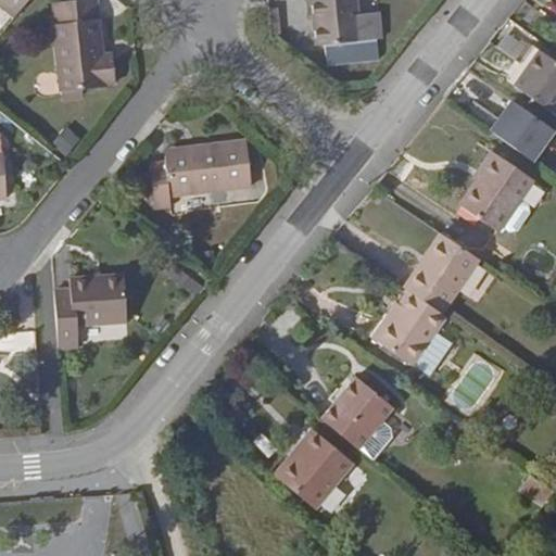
[(0,0),(0,5),(14,17),(28,0),(0,0)]
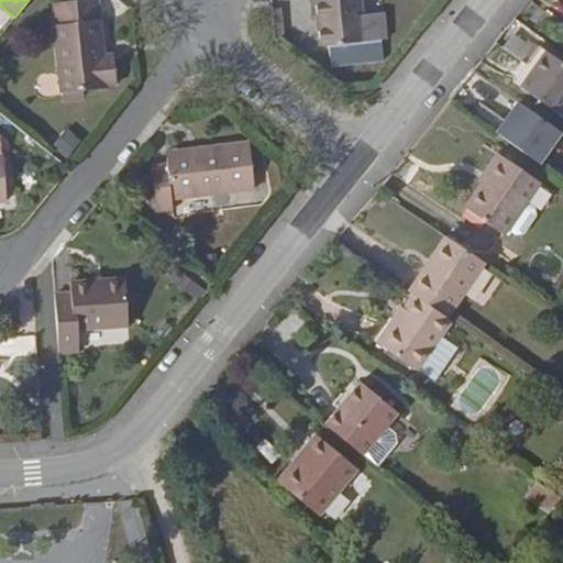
[(118,86),(116,58),(105,59),(103,53),(100,20),(98,0),(73,0),(54,2),(56,24),(53,25),(62,94),(108,88),(108,87),(118,86)]
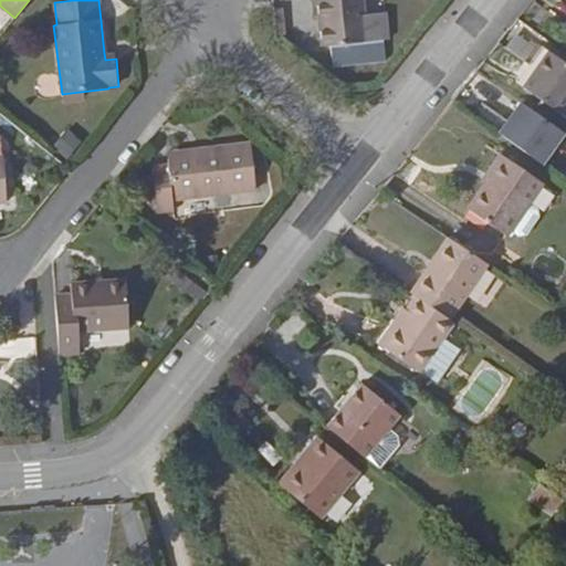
[(311,0),(312,2),(317,1),(323,46),(367,42),(363,0),(311,0)]
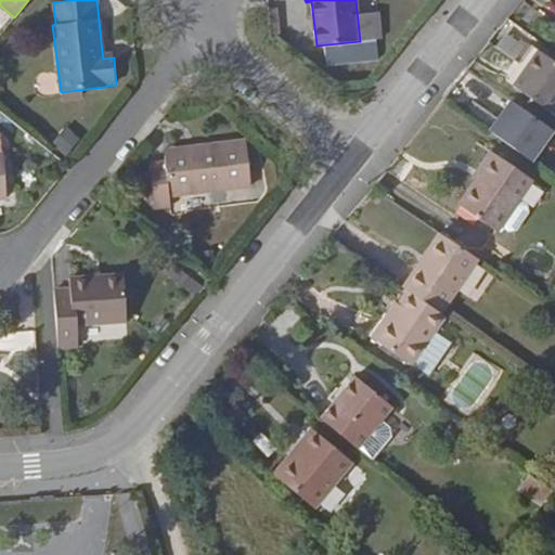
[(554,60),(538,49),(533,55),(554,71),(554,60)]
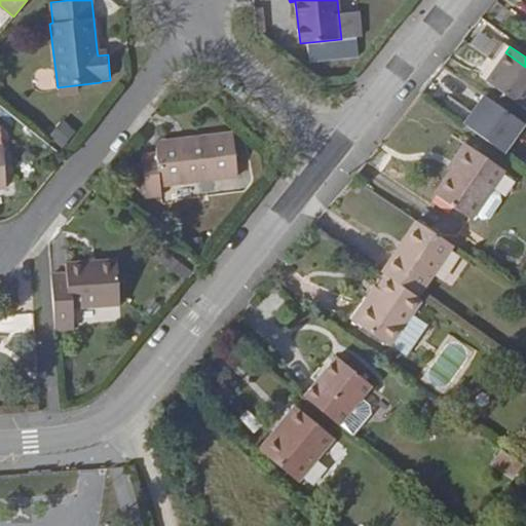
[(525,100),(525,67),(505,52),(486,81),(522,107),(525,100)]
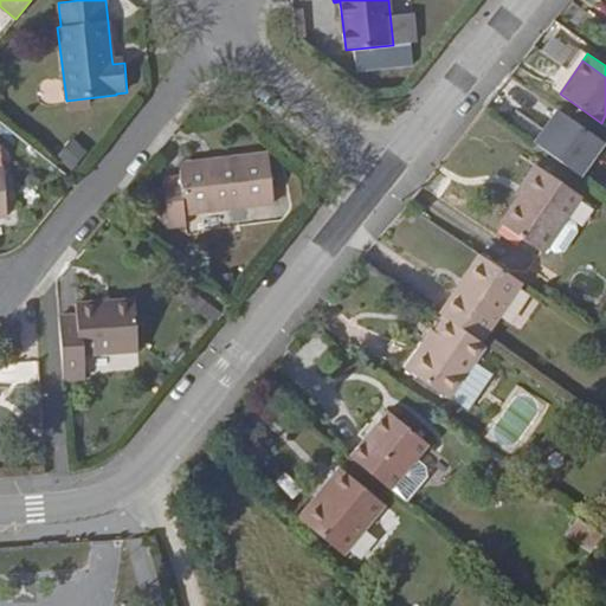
[(585,174),(605,142),(605,135),(559,104),(535,141),(585,174)]
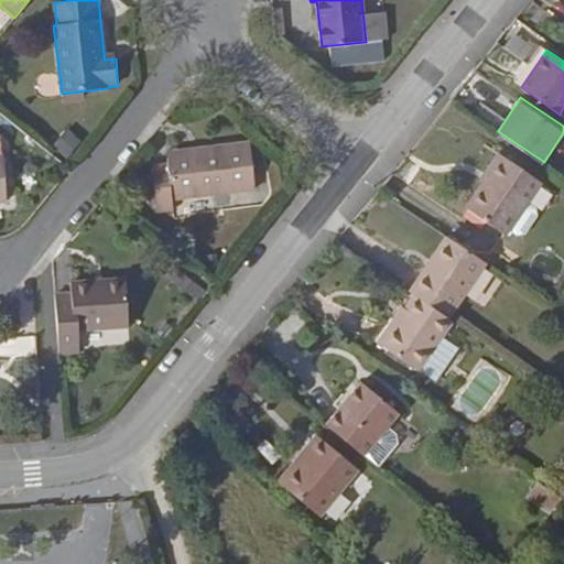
[(52,145),(66,160),(83,142),(68,129),(52,145)]
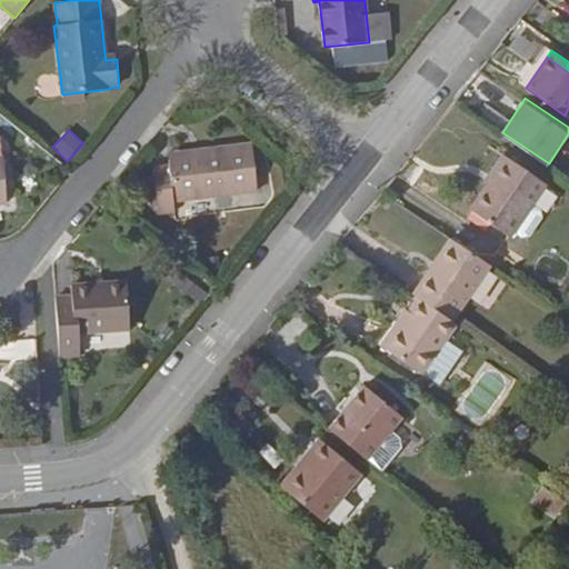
[(152,175),(157,208),(158,213),(176,211),(175,201),(258,191),(252,143),(168,153),(207,149),(207,156),(169,160),(169,166),(152,167),(152,175)]
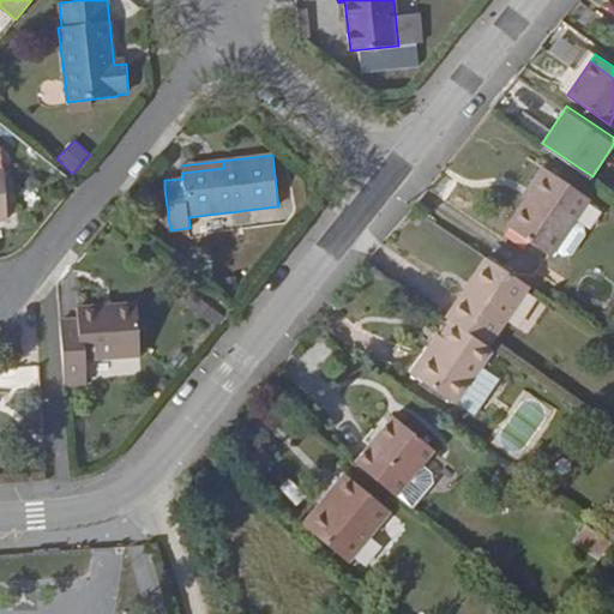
[(181,166),(182,173),(223,168),(223,161),(181,166)]
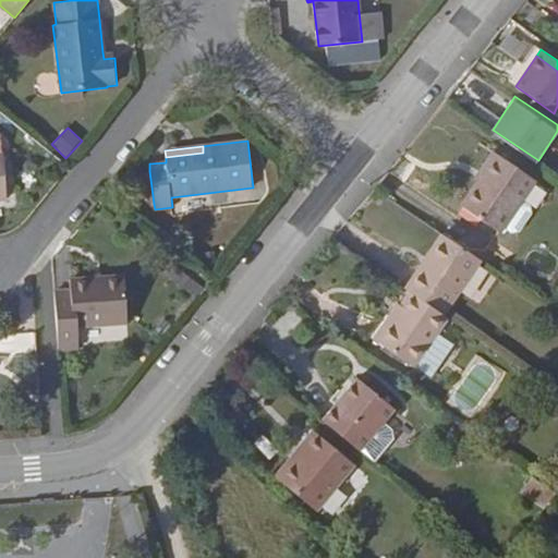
[(473,178),(477,180),(496,154),(490,150),(473,178)]
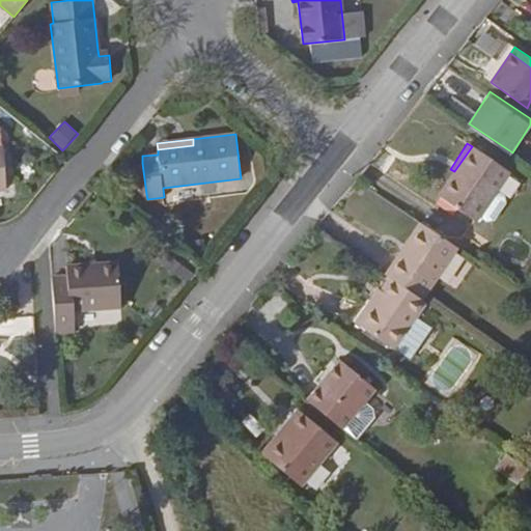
[(472,146),(454,171),(438,197),(476,222),(510,171),(472,146)]
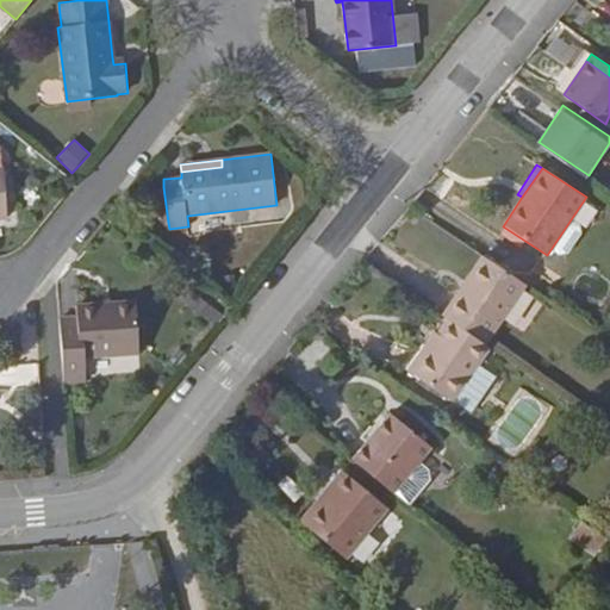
[(161,223),(168,223),(163,187),(156,188),(161,223)]
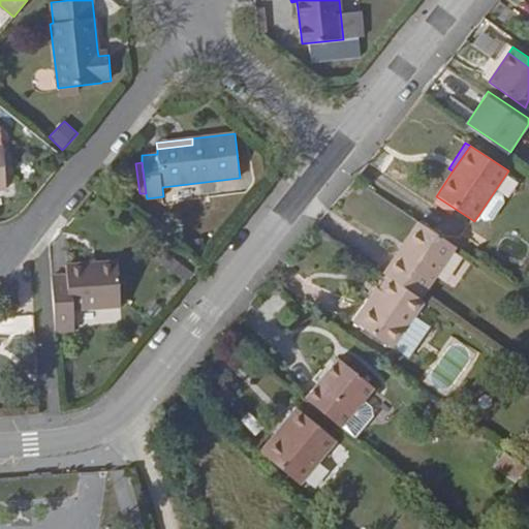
[(418,221),(400,248),(438,273),(457,247),(418,221)]
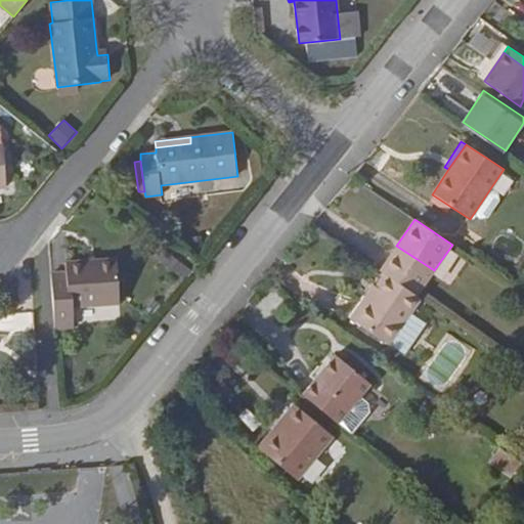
[(203,236),(191,238),(194,251),(206,249),(203,236)]
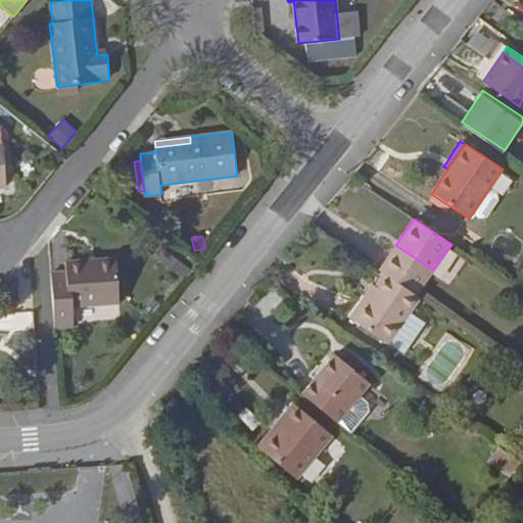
[(378,271),(382,274),(416,296),(433,270),(395,245),(378,271)]
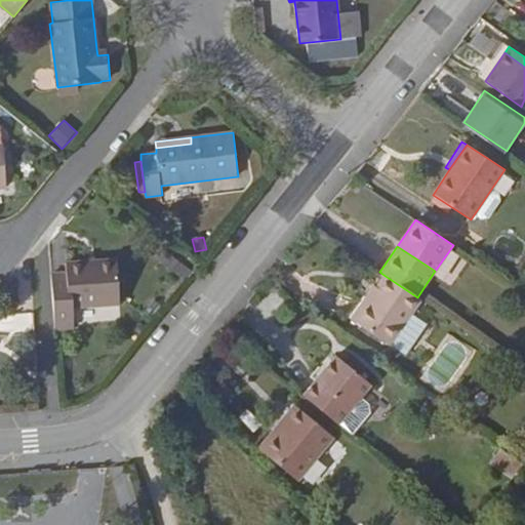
[(184,280),(192,271),(170,254),(163,264),(184,280)]
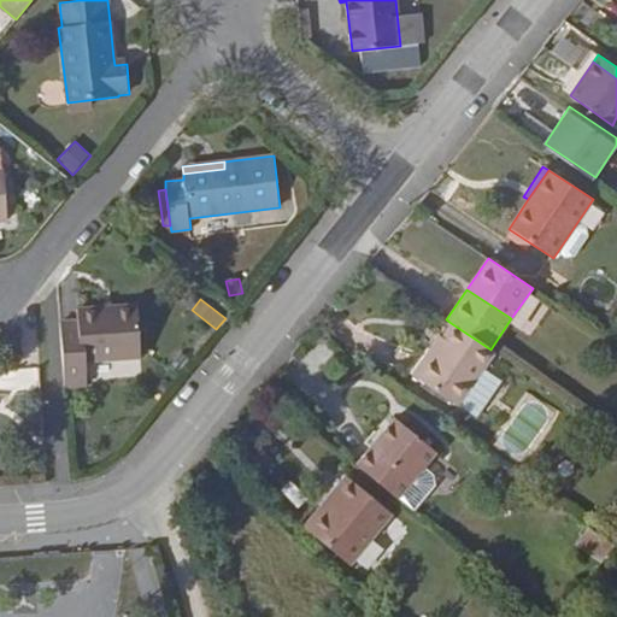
[(77,321),(60,322),(64,386),(88,385),(87,360),(141,358),(136,305),(76,309),(77,321)]
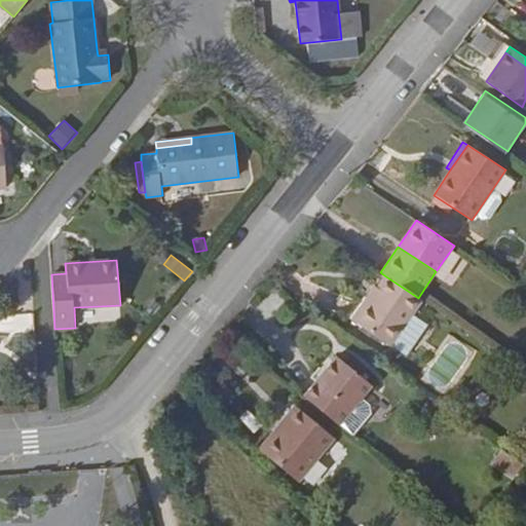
[(367,297),(351,320),(390,347),(391,346),(396,341),(413,313),(422,301),(418,298),(384,275),(369,298),(367,297)]
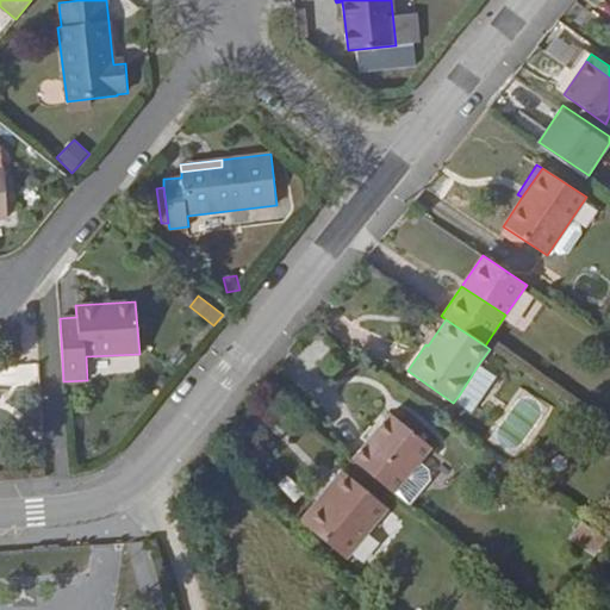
[(497,377),(479,363),(459,396),(454,402),(471,414),(497,377)]
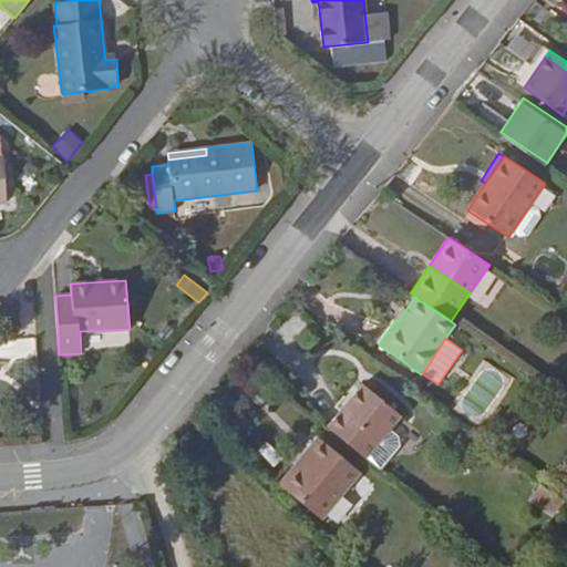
[(362,383),(327,428),(366,459),(388,432),(401,415),(362,383)]
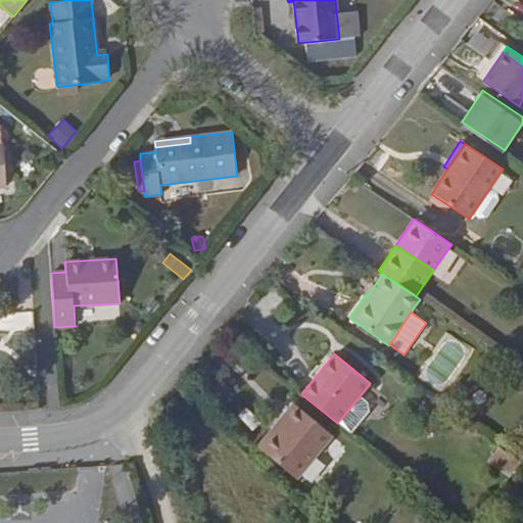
[(266,423),(272,428),(312,461),(333,435),(287,397),(266,423)]
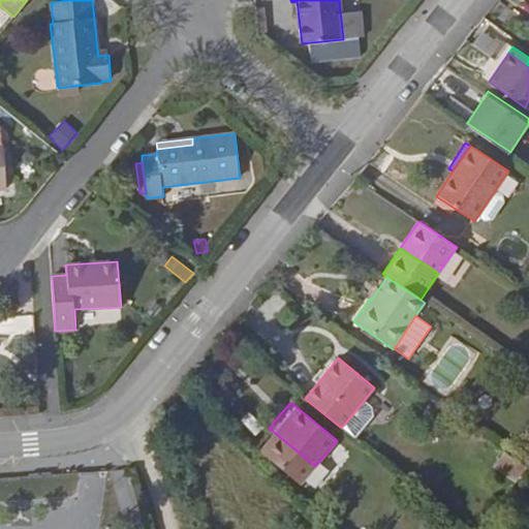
[(362,403),(341,428),(354,438),(372,417),(371,410),(362,403)]
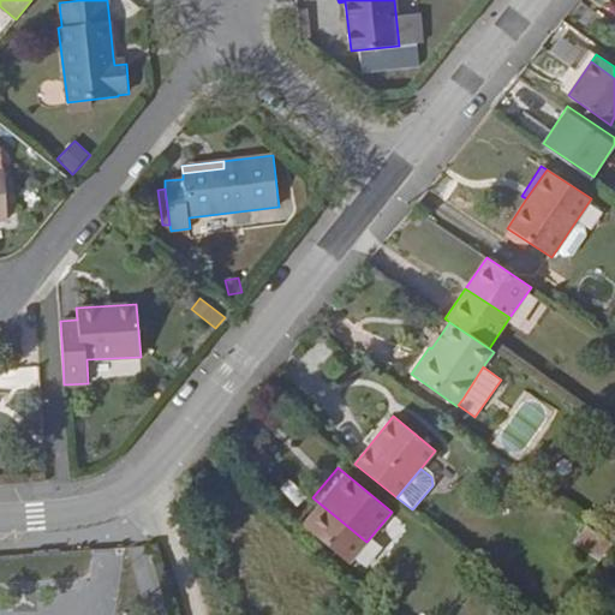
[(366,542),(320,503),(303,525),(350,563),(366,542)]
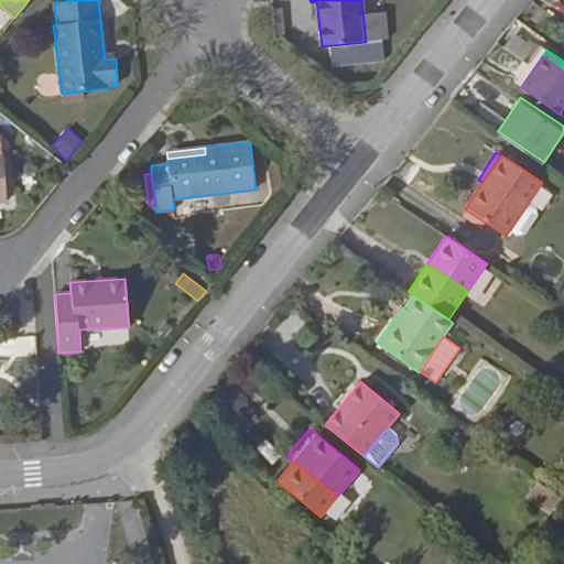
[(541,485),(535,492),(546,500),(552,492),(541,485)]
